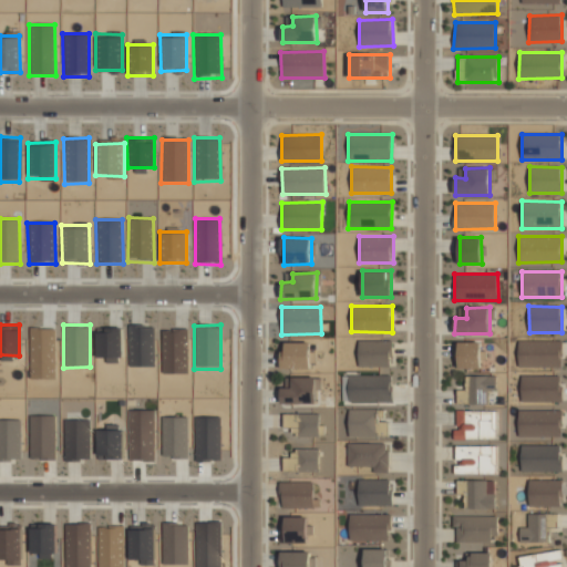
[(153,327),(127,327),(129,369),(154,368),(153,327)]
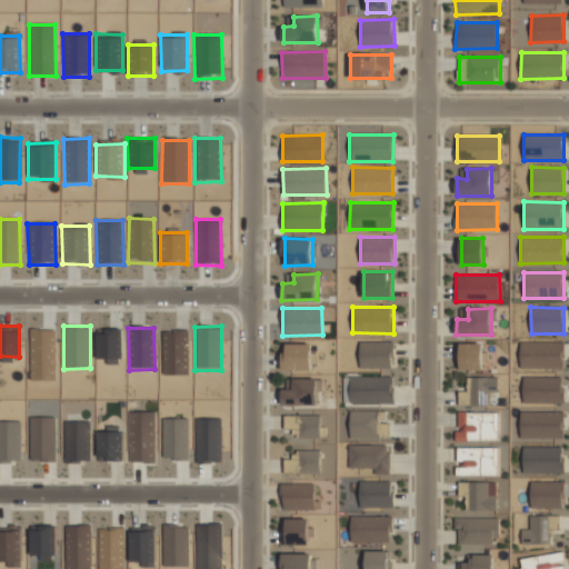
[(29,329),(57,329),(56,382),(29,382),(29,329)]
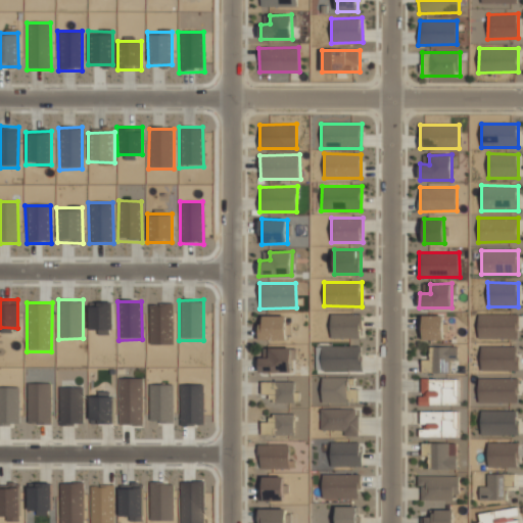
[(89,302),(113,302),(114,331),(89,331),(89,302)]
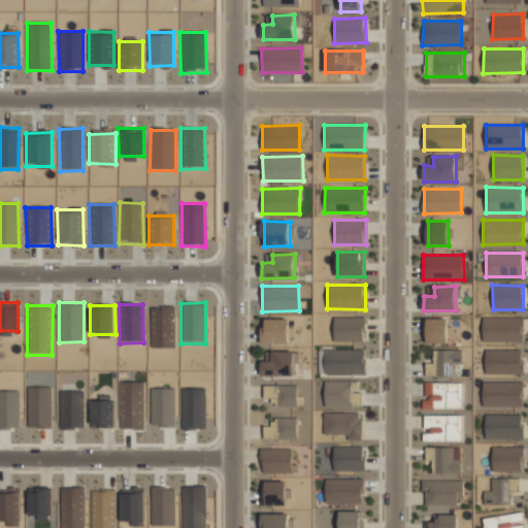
[(149,307),(175,307),(174,351),(150,350),(149,307)]
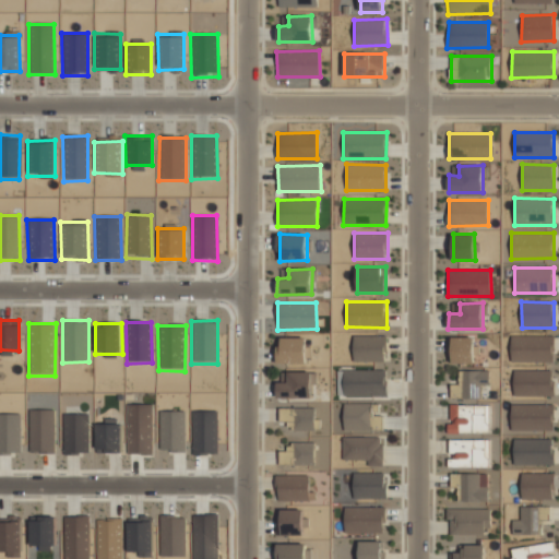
[(511,336),(511,361),(554,361),(554,335),(511,336)]
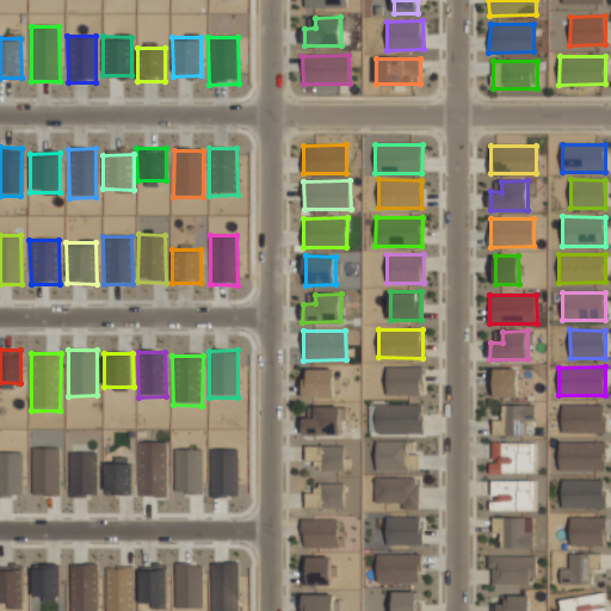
[(387,395),(387,368),(423,368),(423,395),(387,395)]
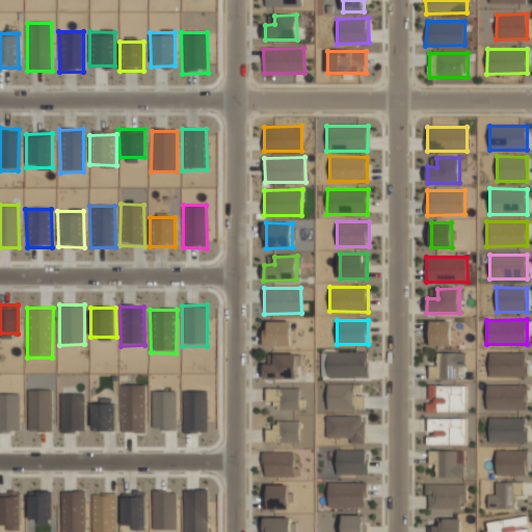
[(430,321),(430,345),(451,345),(452,320),(430,321)]
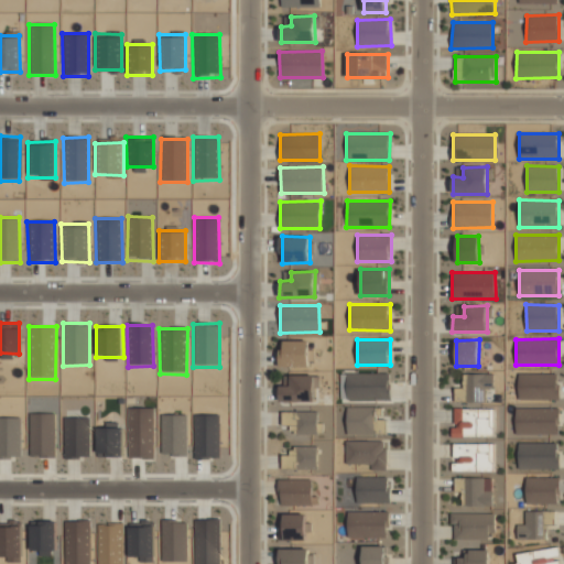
[(282,340),(282,367),(310,367),(310,340),(282,340)]
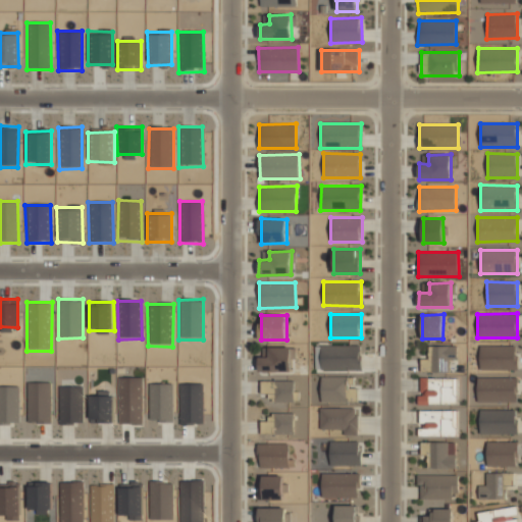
[(320,345),(320,369),(360,369),(360,345),(320,345)]
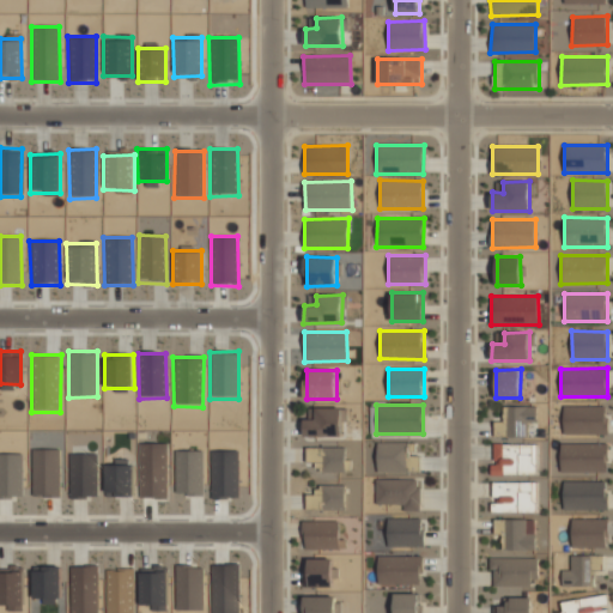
[(564,406),(563,435),(607,434),(606,407),(564,406)]
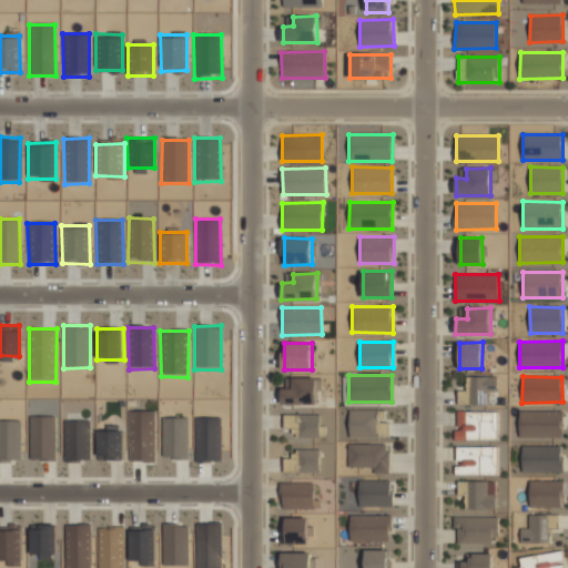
[(282,388),(282,404),(317,404),(316,378),(292,377),(293,388),(282,388)]
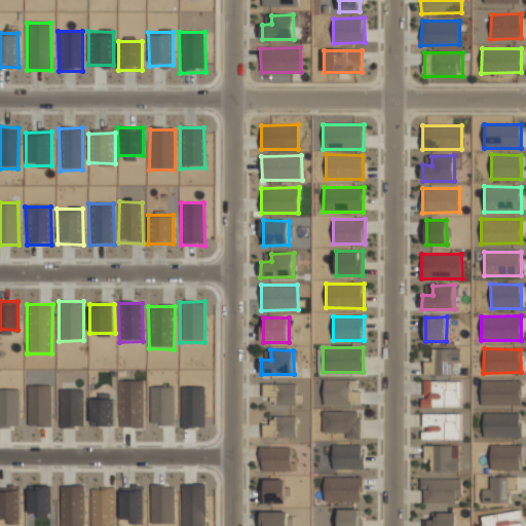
[(452,365),(461,365),(461,349),(435,349),(435,361),(425,361),(425,375),(452,375),(452,365)]
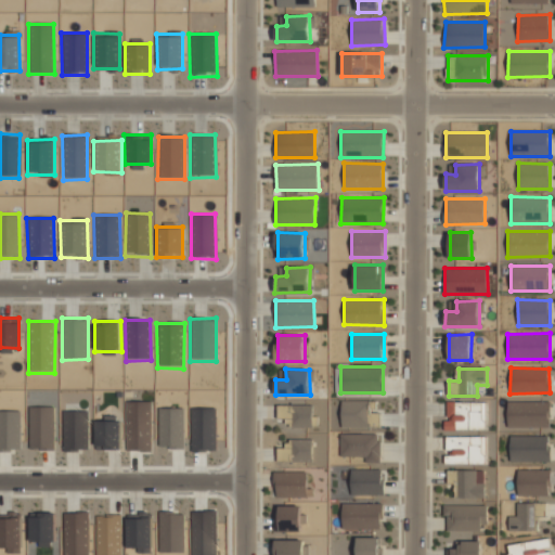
[(126,401),(151,401),(152,452),(126,453),(126,401)]
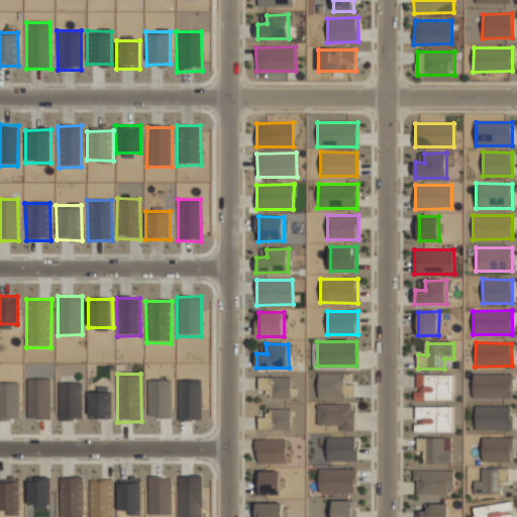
[(319,398),(353,398),(353,374),(319,374),(319,398)]
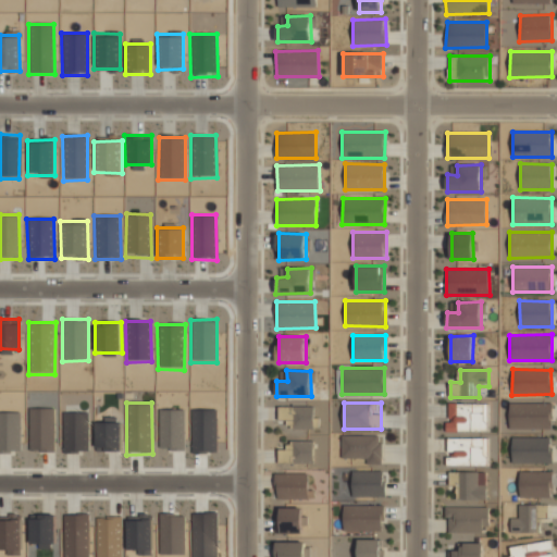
[(448,433),(489,433),(489,404),(448,404),(448,433)]
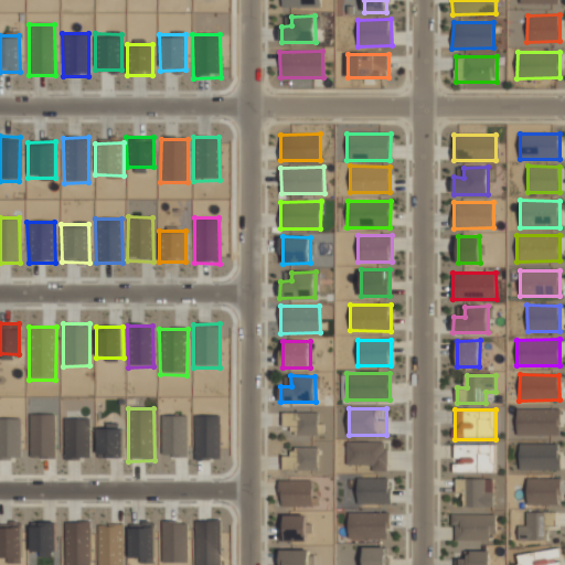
[(558,435),(561,409),(516,409),(516,435),(558,435)]
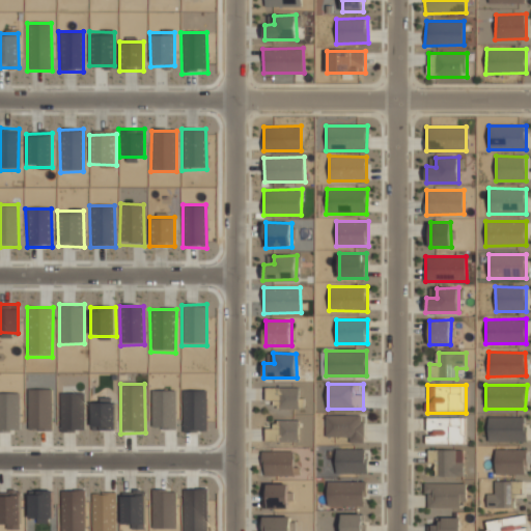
[(300,388),(268,388),(268,399),(279,399),(279,409),(300,409),(300,388)]
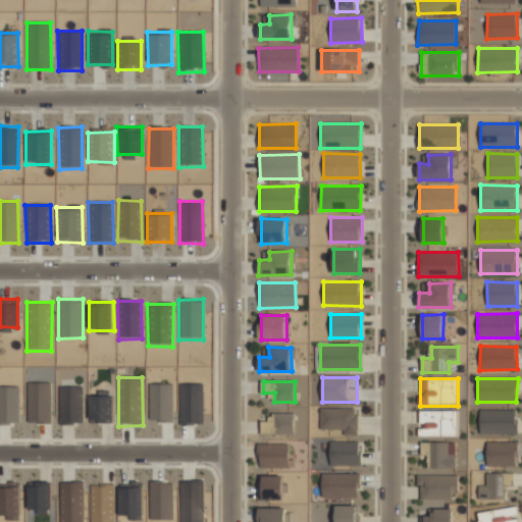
[(27,383),(50,383),(51,424),(27,424),(27,383)]
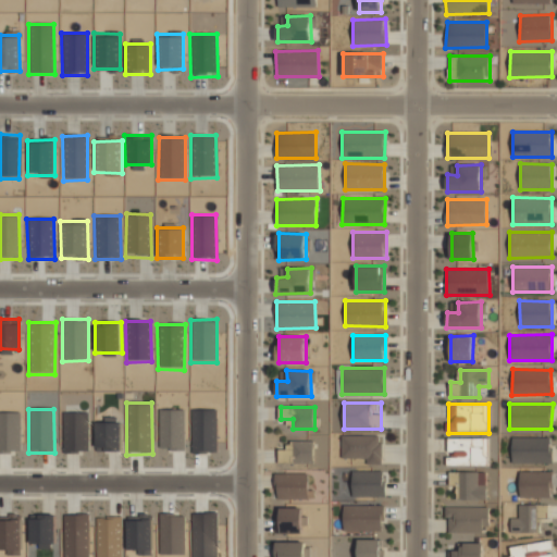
[(158,410),(184,410),(184,452),(158,449),(158,410)]
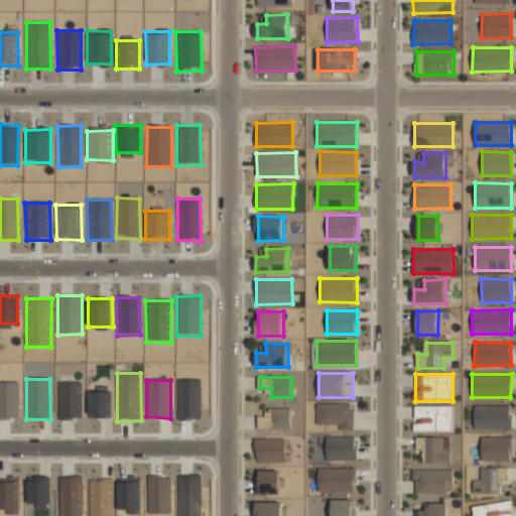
[(177,380),(201,380),(202,420),(178,420),(177,380)]
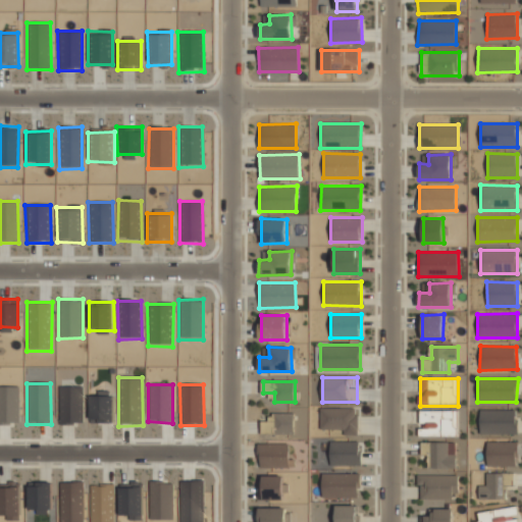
[(0,386),(18,386),(17,424),(0,424),(0,386)]
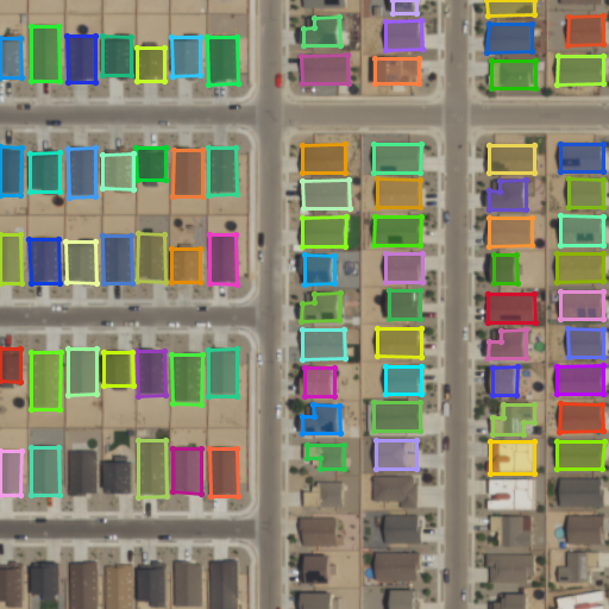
[(68,452),(96,452),(96,495),(69,494),(68,452)]
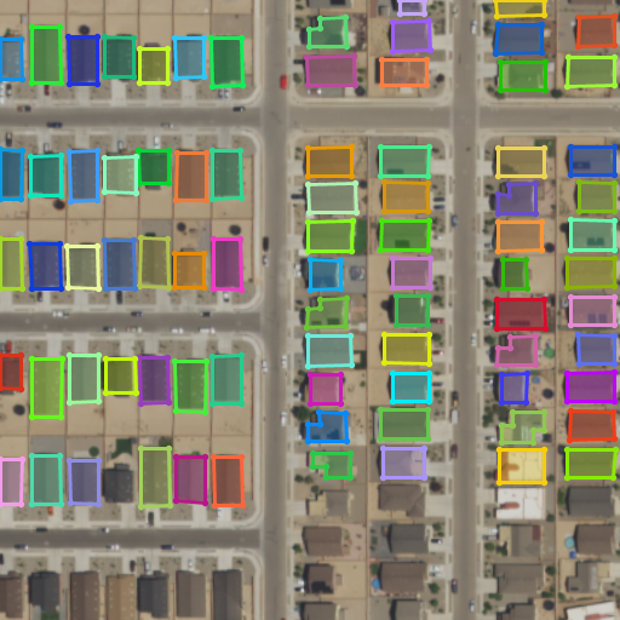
[(104,465),(133,465),(135,503),(105,503),(104,465)]
